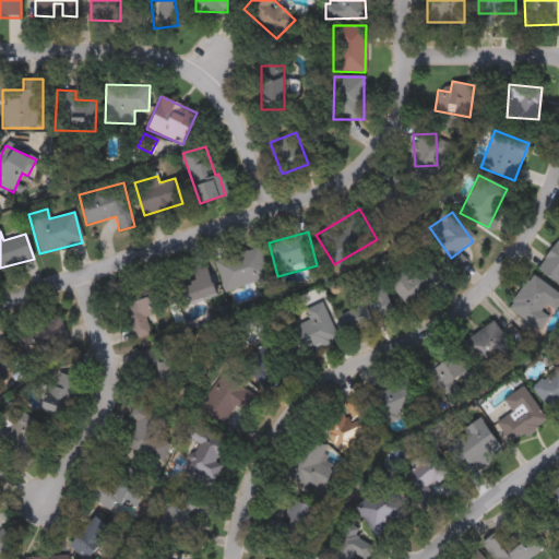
[(558,283),(537,272),(558,235),(558,283)]
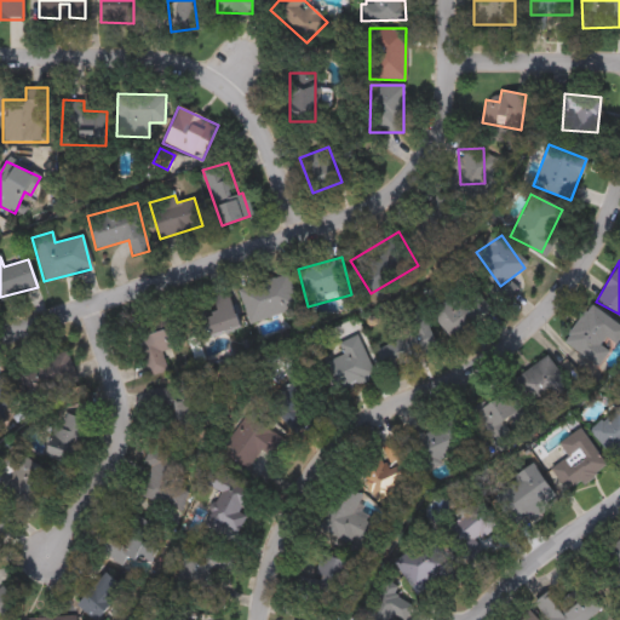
[(248,323),(239,290),(287,275),(298,308),(248,323)]
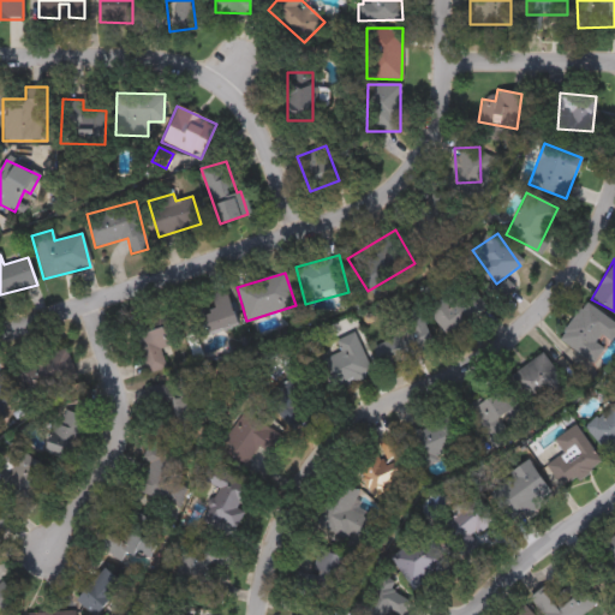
[(427,306),(467,279),(488,309),(447,336),(427,306)]
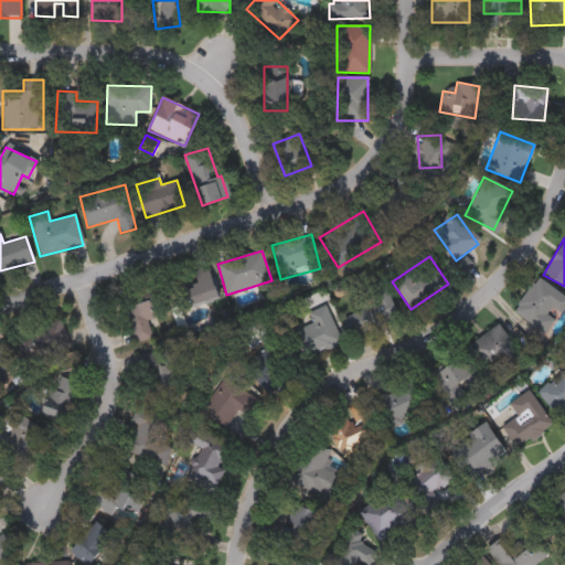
[(178,312),(172,295),(199,285),(194,272),(206,267),(217,298),(178,312)]
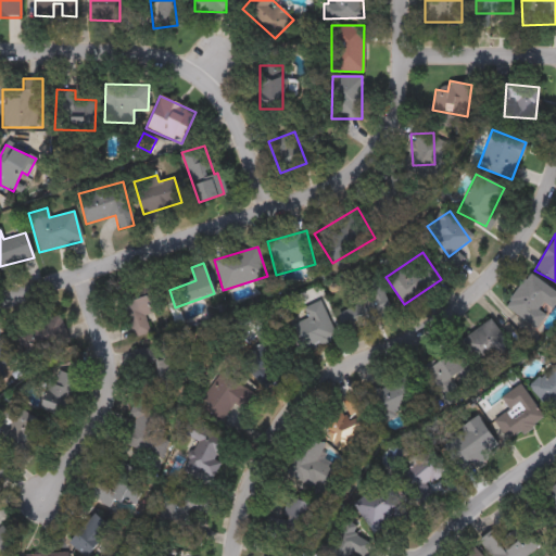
[(504,307),(530,274),(555,293),(555,302),(535,330),(504,307)]
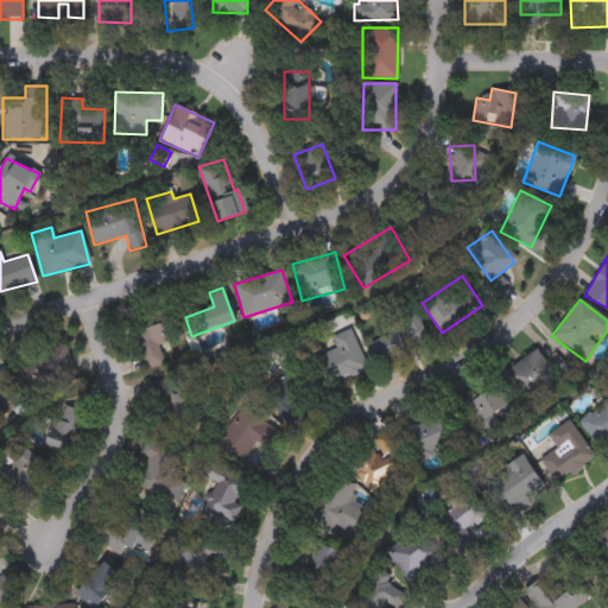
[(164,365),(144,371),(130,318),(169,306),(178,340),(158,346),(164,365)]
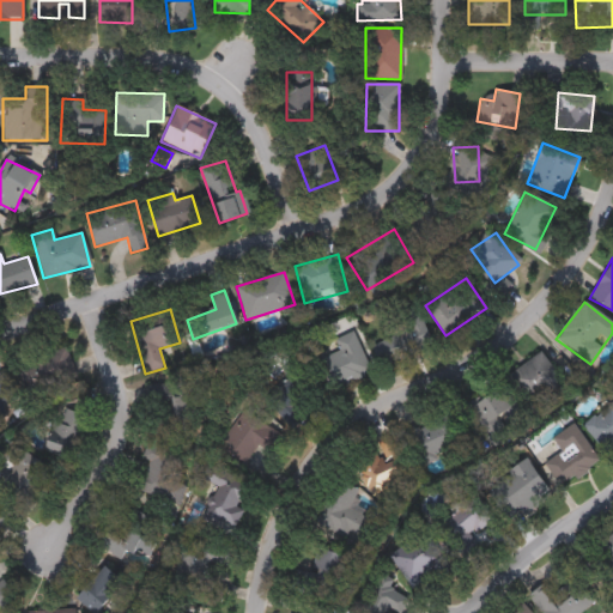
[(431,345),(381,365),(370,339),(420,317),(431,345)]
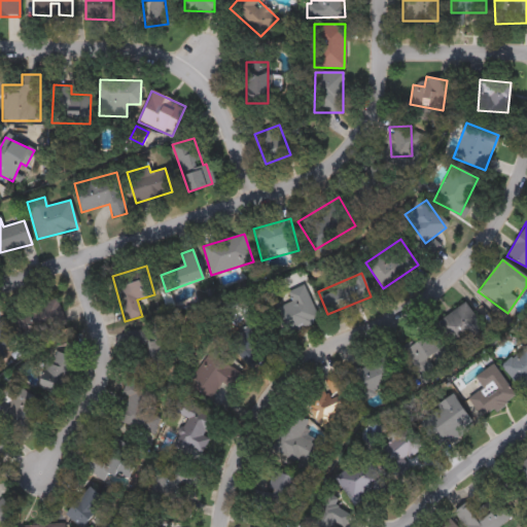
[(318,319),(280,337),(269,312),(291,302),(286,292),(303,285),(318,319)]
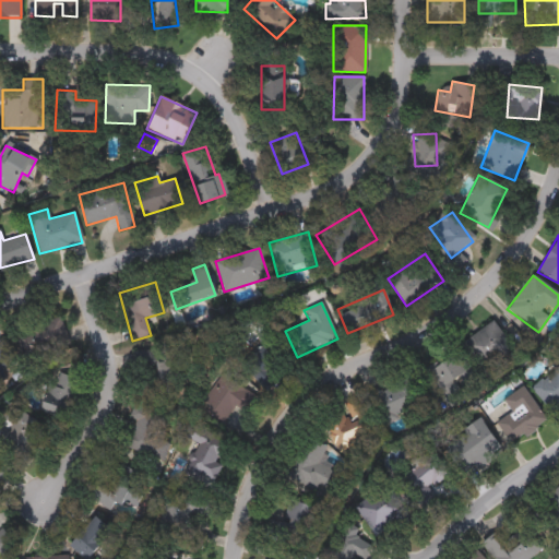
[(69,341),(27,356),(16,331),(59,314),(69,341)]
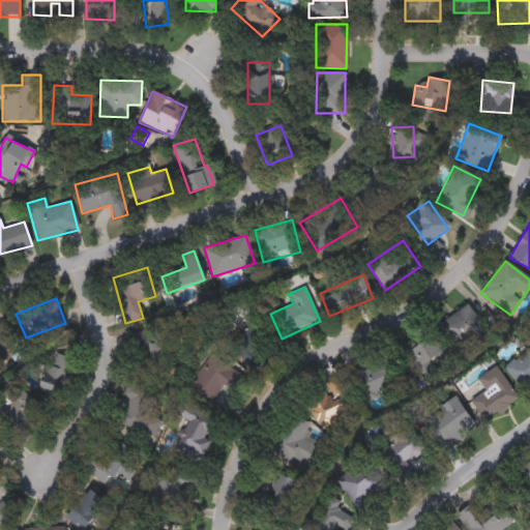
[(453,350),(437,325),(467,304),(484,328),(453,350)]
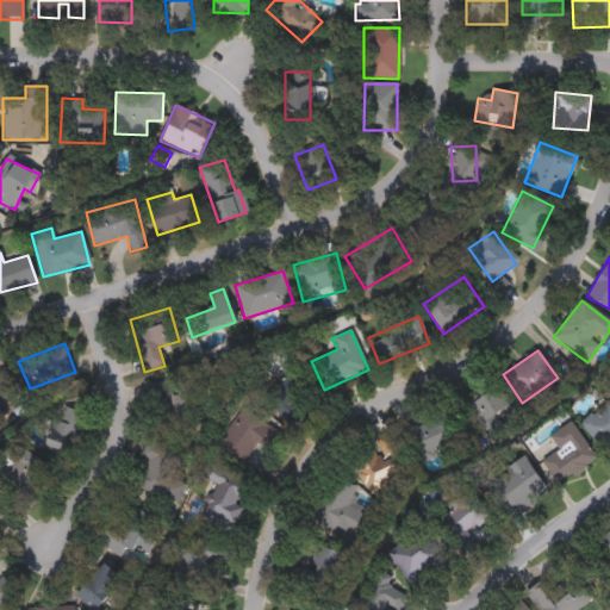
[(292,367),(311,391),(278,416),(261,394),(286,375),(284,373),(292,367)]
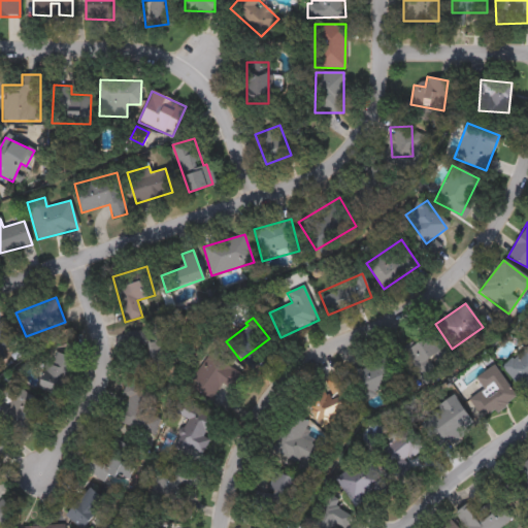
[(14,342),(0,349),(0,322),(5,320),(14,342)]
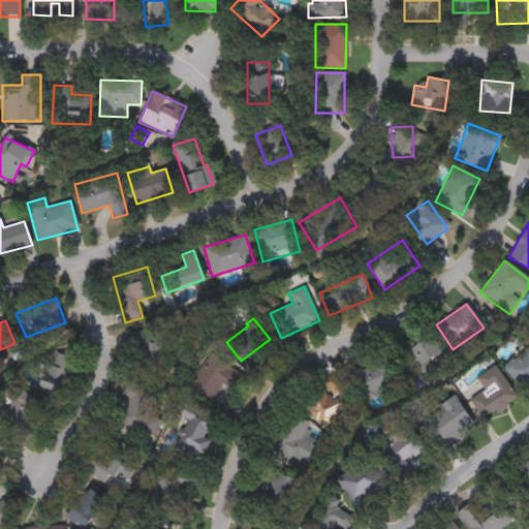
[(432,330),(448,347),(424,371),(407,353),(432,330)]
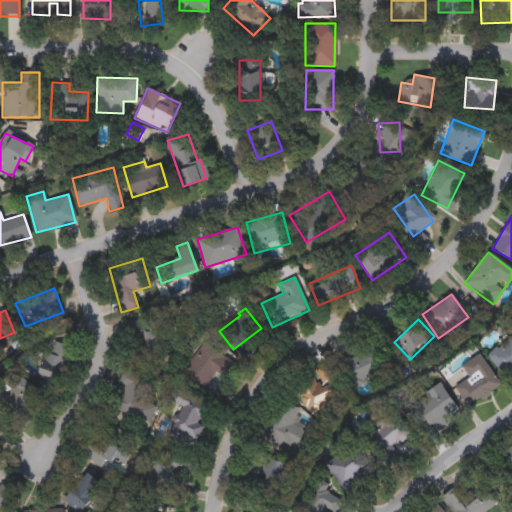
[(153,338),(152,359),(126,359),(127,320),(161,320),(160,338),(153,338)]
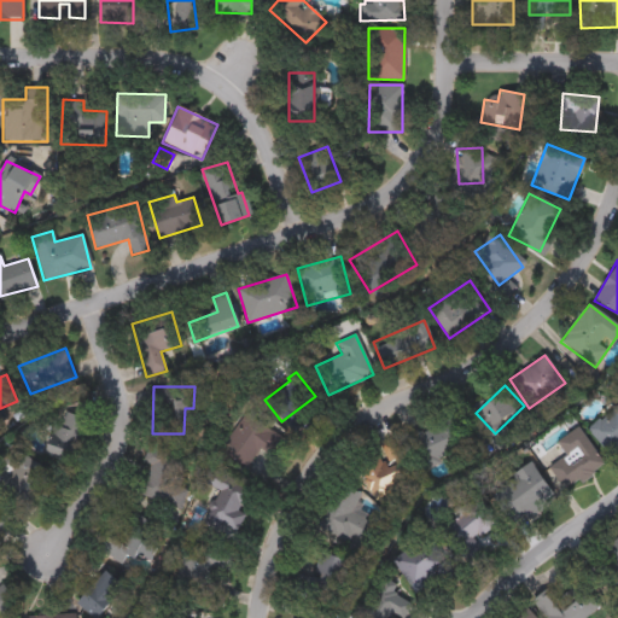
[(617,448),(611,455),(587,430),(617,401),(617,448)]
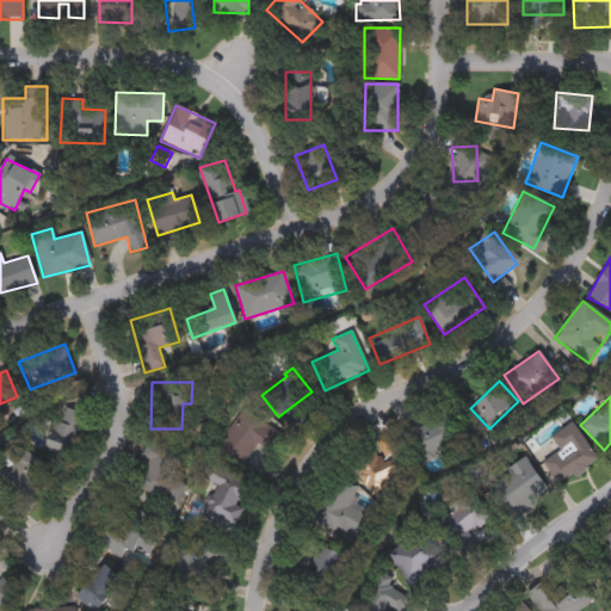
[(85,413),(73,449),(49,440),(61,406),(85,413)]
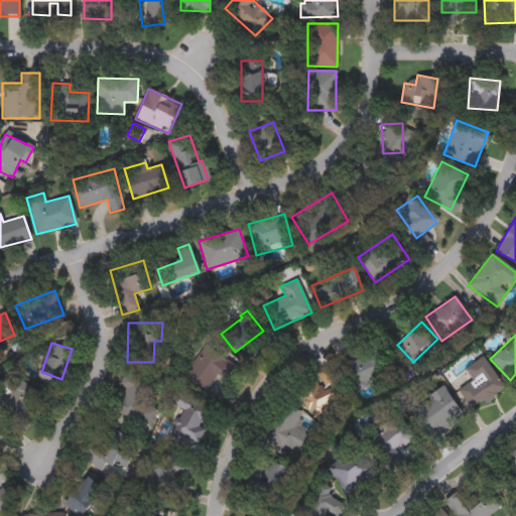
[(358,389),(343,364),(377,344),(392,369),(358,389)]
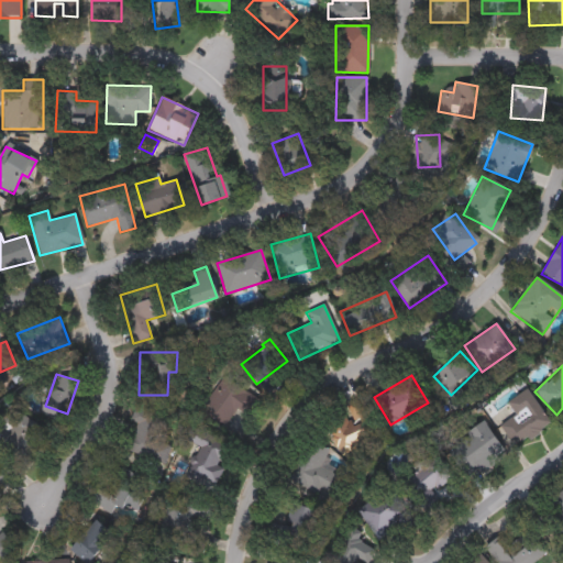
[(198,412),(217,376),(252,395),(233,431),(198,412)]
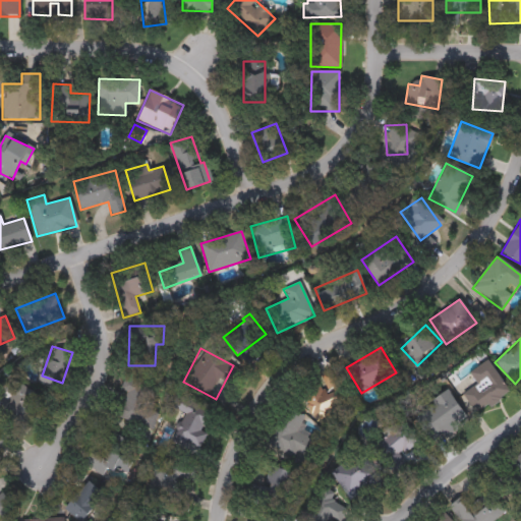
[(488,360),(509,393),(477,412),(465,393),(477,386),(469,371),(488,360)]
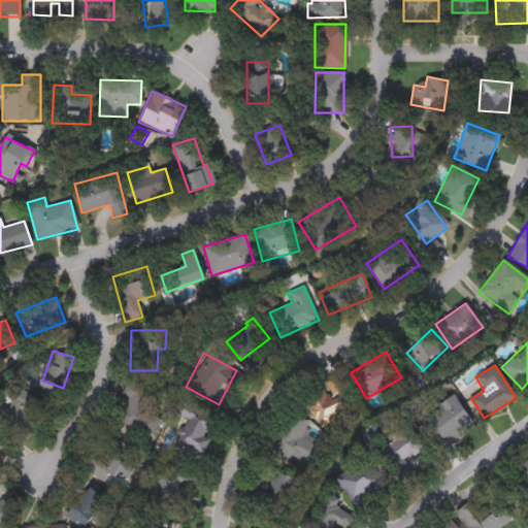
[(341,373),(355,411),(317,425),(305,393),(326,386),(324,380),(341,373)]
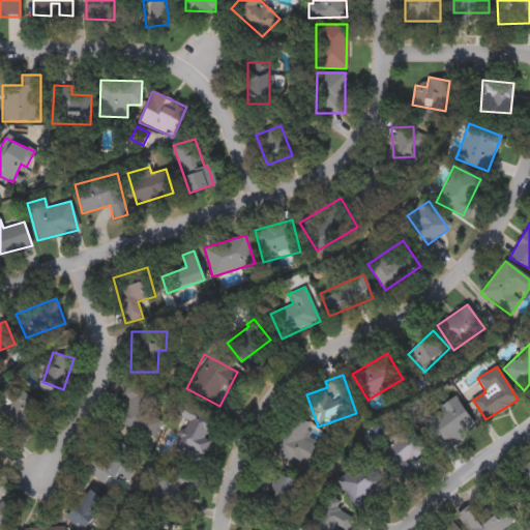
[(148,416),(159,419),(155,436),(115,425),(125,383),(154,390),(148,416)]
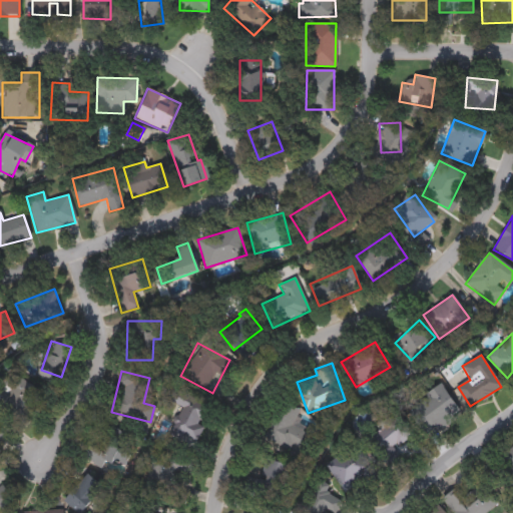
[(25,375),(30,415),(5,418),(1,378),(25,375)]
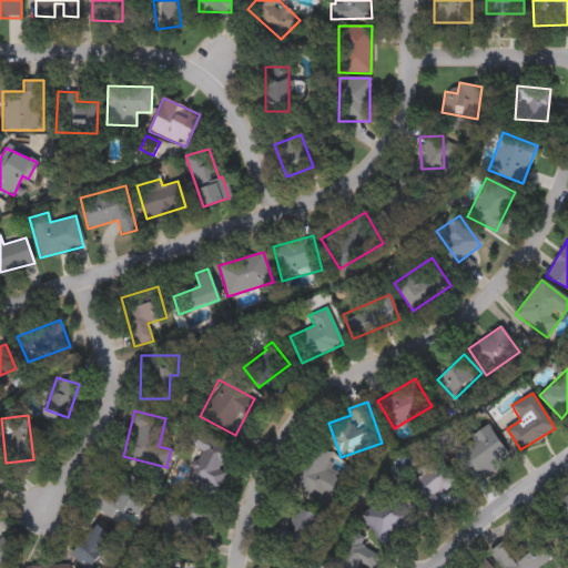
[(468,478),(450,454),(488,425),(507,450),(468,478)]
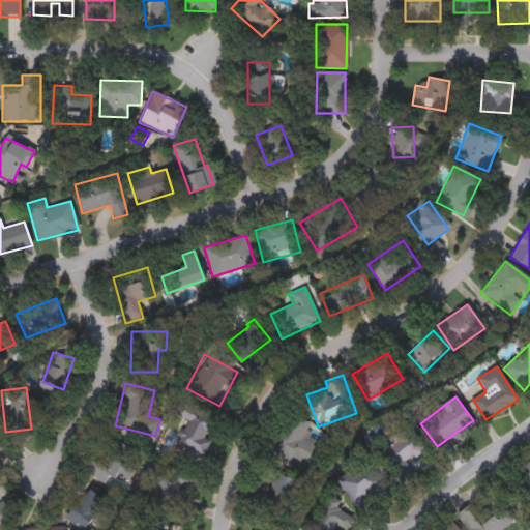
[(186,420),(173,415),(179,401),(214,416),(204,440),(210,442),(202,459),(174,447),(186,420)]
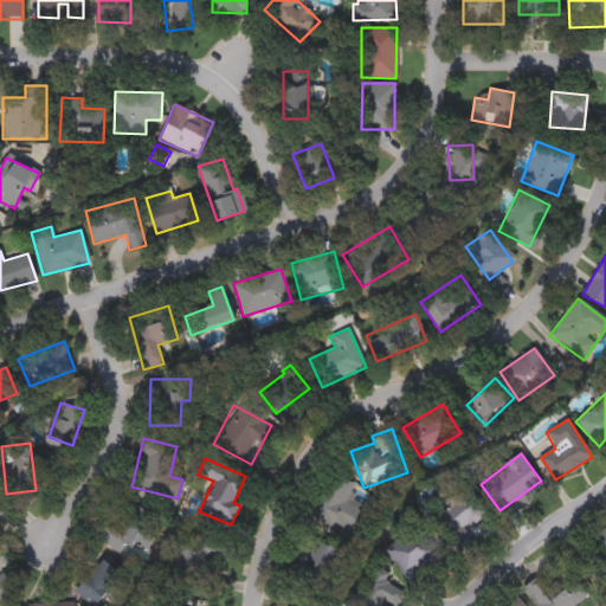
[(345,504),(360,510),(352,535),(311,521),(328,474),(352,483),(345,504)]
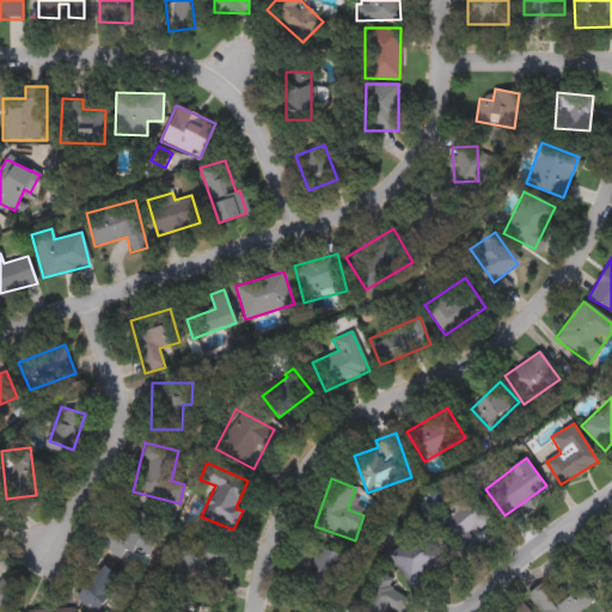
[(479,550),(461,561),(435,519),(476,494),(491,519),(469,532),(479,550)]
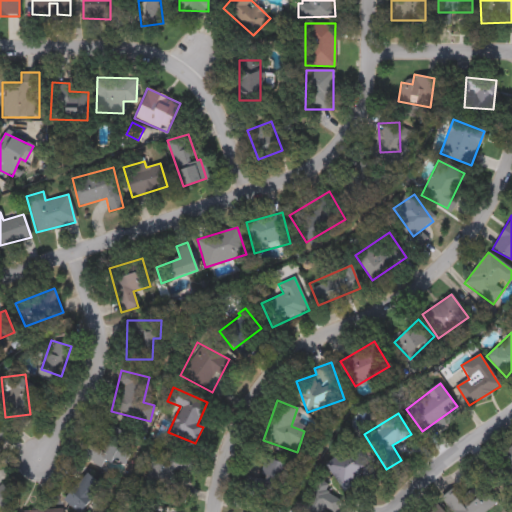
[(79,456),(89,431),(103,437),(108,425),(136,437),(124,466),(106,458),(102,466),(79,456)]
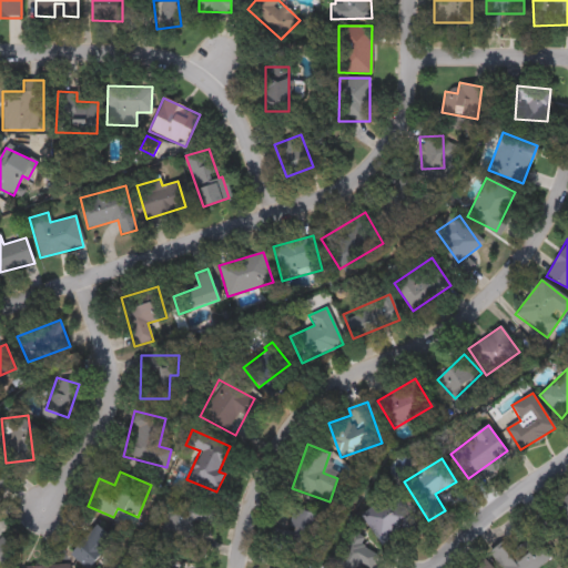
[(392,492),(419,527),(407,536),(401,527),(378,545),(357,517),(392,492)]
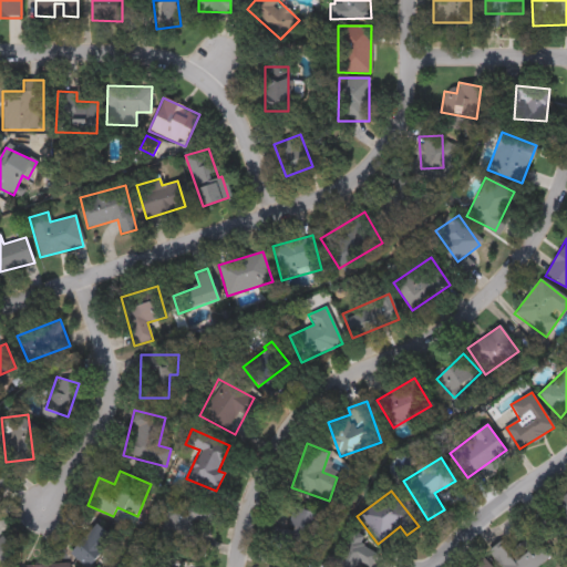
[(556,531),(543,540),(531,526),(554,507),(552,504),(566,491),(566,539),(565,542),(556,531)]
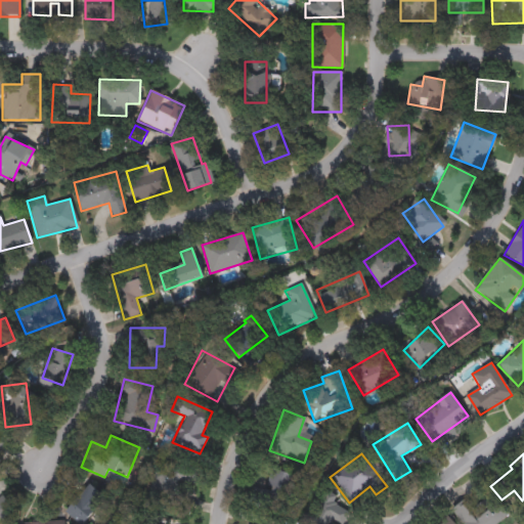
[(148,498),(158,459),(188,466),(178,507),(148,498)]
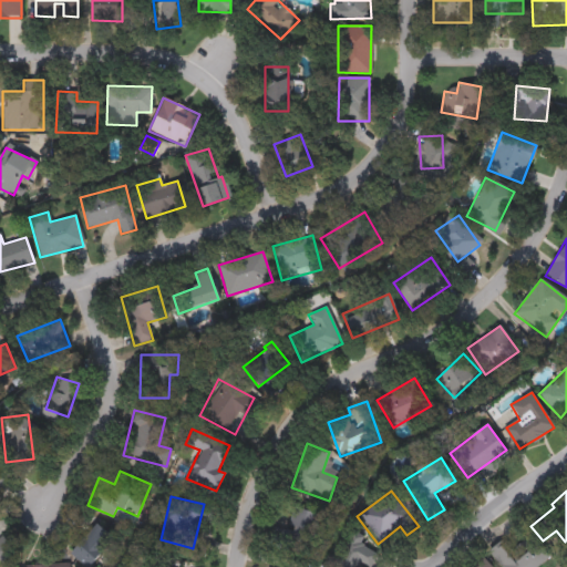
[(272,526),(287,531),(295,508),(322,516),(309,558),(266,545),(272,526)]
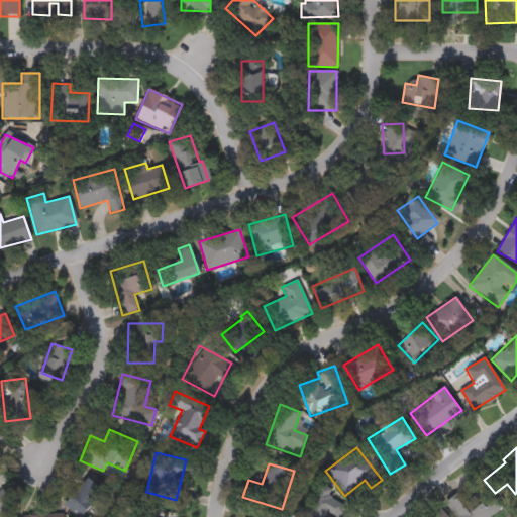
[(104,491),(82,516),(78,516),(64,506),(87,478),(104,491)]
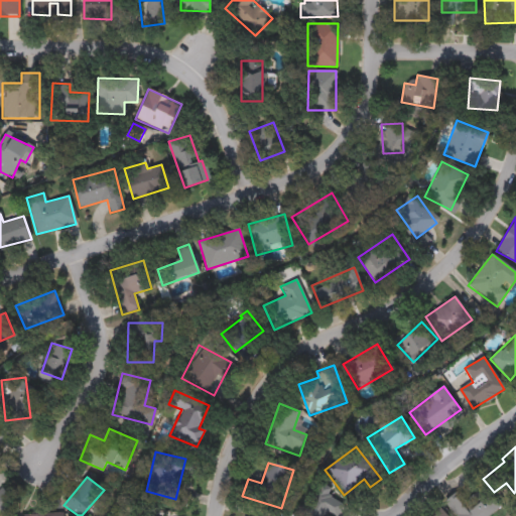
[(454,515),(443,504),(450,497),(455,496),(461,503),(484,486),(498,507),(485,515),(454,515)]
